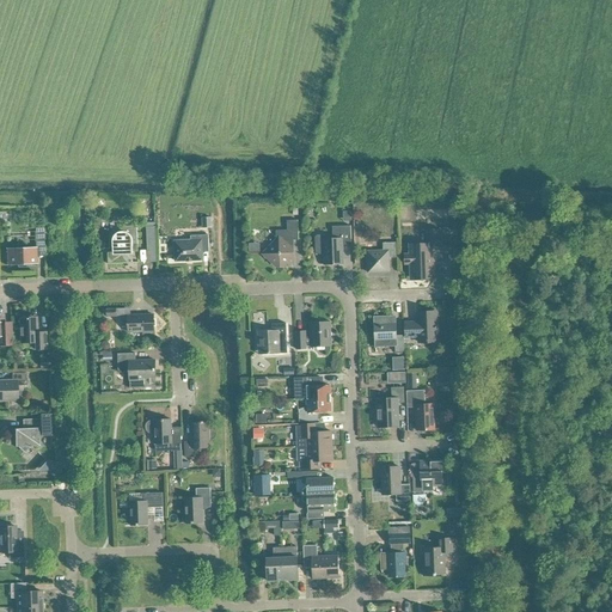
[(212,227),(212,218),(202,218),(202,228),(212,227)]
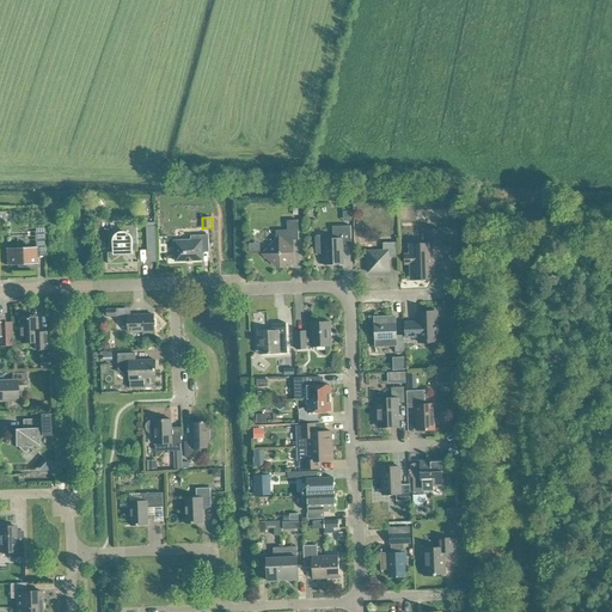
[(283,267),(293,257),(292,249),(291,246),(289,240),(298,240),(298,220),(287,220),(287,231),(276,231),(276,239),(262,255),(276,267),(280,263),(283,267)]
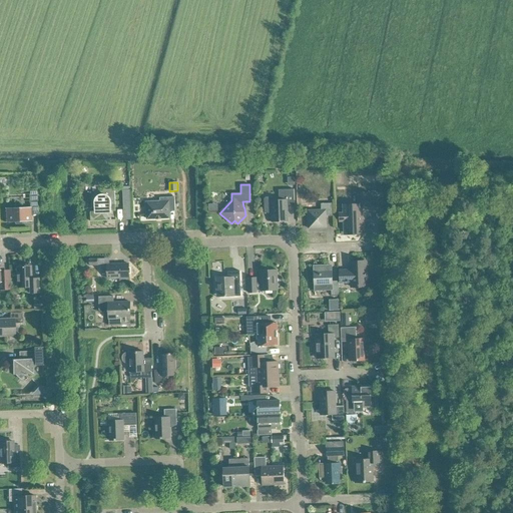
[(115,210),(115,204),(114,189),(101,189),(102,194),(99,194),(96,196),(94,199),(94,202),(94,207),(94,211),(90,212),(90,221),(111,220),(111,211),(115,210)]
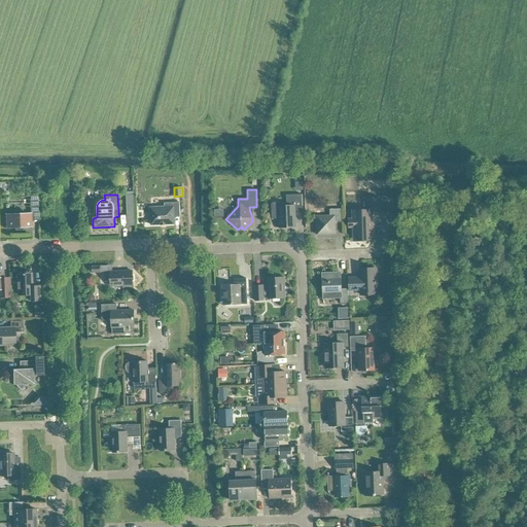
[(127,215),(135,215),(134,195),(126,196),(127,215)]
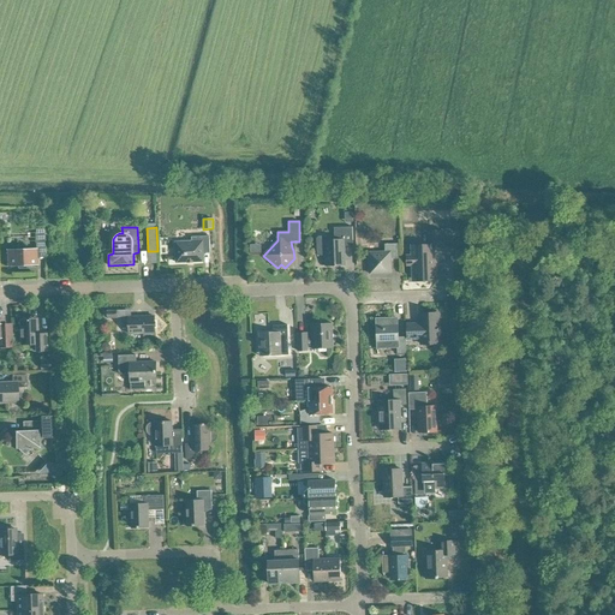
[(353,245),(352,227),(334,227),(334,240),(327,240),(326,238),(323,236),(318,236),(316,238),(317,256),(324,255),(324,266),(344,266),(344,246),(353,245)]
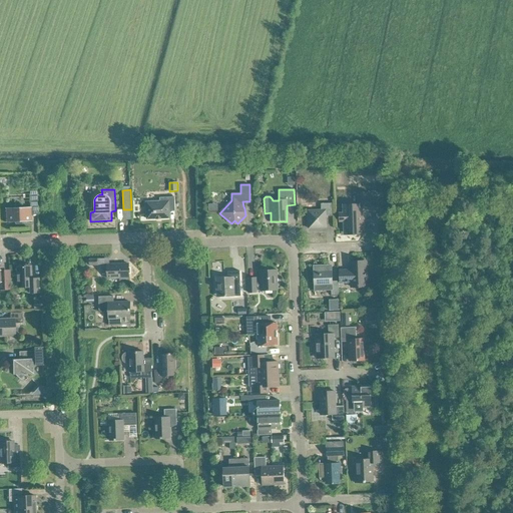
[(37,212),(36,202),(36,190),(29,190),(29,207),(21,207),(21,205),(14,205),(14,207),(4,208),(6,208),(6,221),(5,221),(5,222),(31,221),(31,220),(30,220),(30,213),(37,212)]
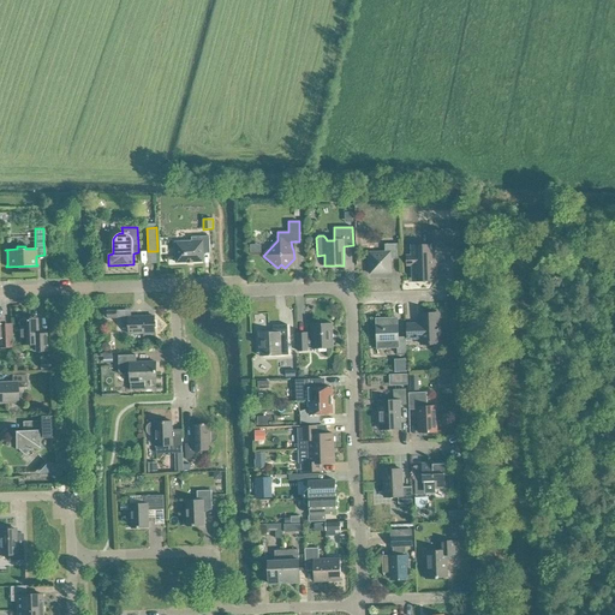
[(435,278),(434,248),(443,248),(442,231),(428,232),(429,245),(411,245),(412,256),(406,256),(406,266),(412,264),(412,279),(435,278)]
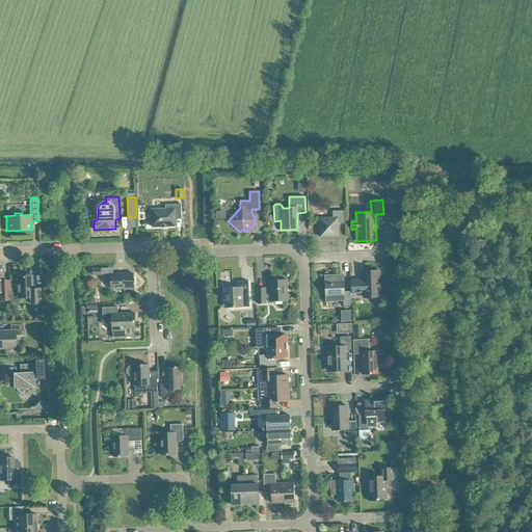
[(153,228),(176,227),(176,219),(182,218),(181,204),(165,205),(165,209),(152,210),(153,228)]
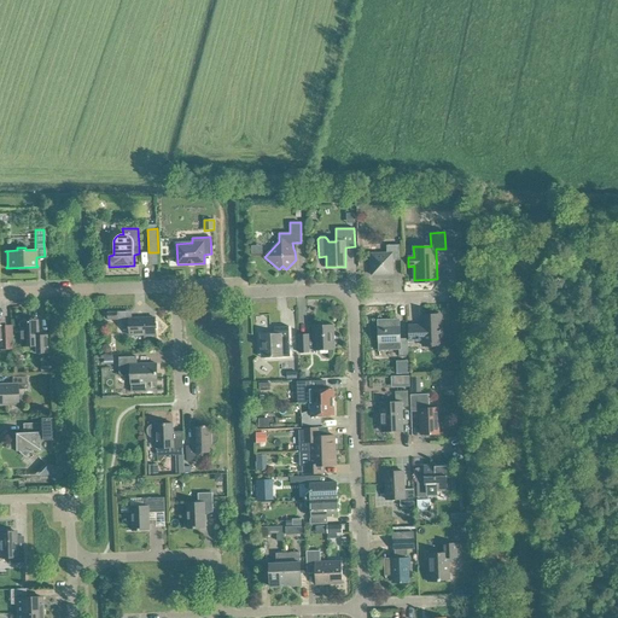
[(372,275),(394,274),(392,261),(400,261),(400,245),(386,245),(386,254),(371,254),(372,275)]
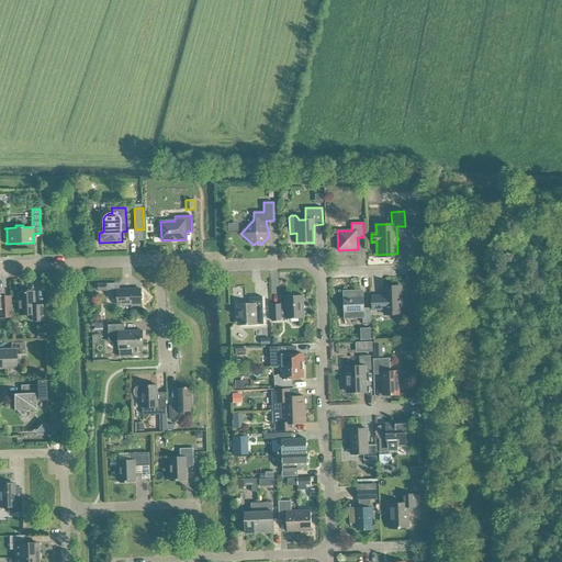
[(402,313),(401,287),(383,288),(383,296),(372,296),(372,310),(384,310),(384,314),(402,313)]
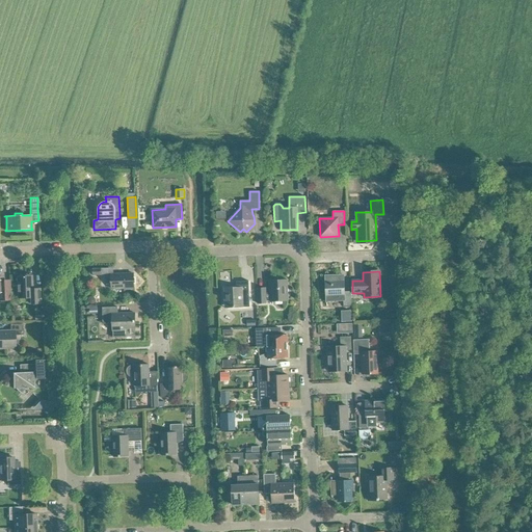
[(133,273),(105,274),(106,280),(111,280),(112,289),(124,288),(124,291),(133,291),(133,273)]
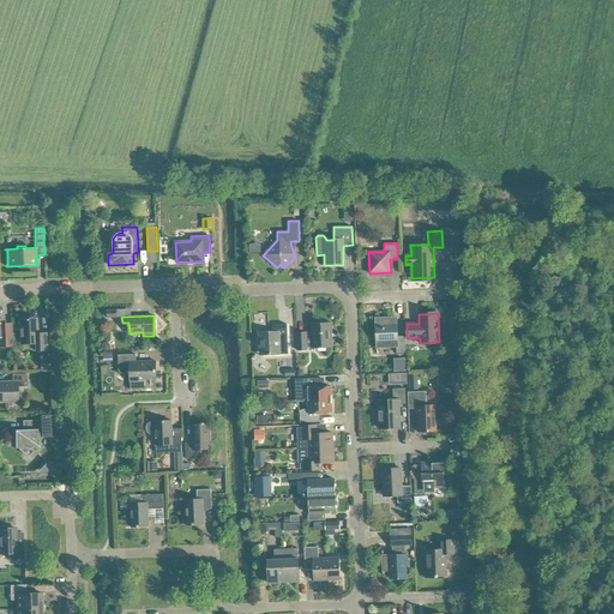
[(25,318),(23,317),(20,319),(18,319),(19,320),(17,323),(19,325),(19,344),(31,344),(31,351),(46,350),(46,332),(36,332),(36,318),(25,318)]
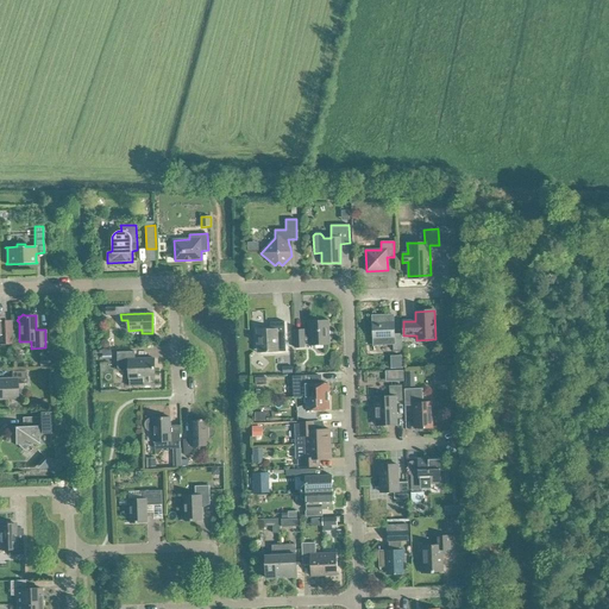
[(5,320),(4,315),(0,315),(0,343),(12,343),(11,320),(5,320)]
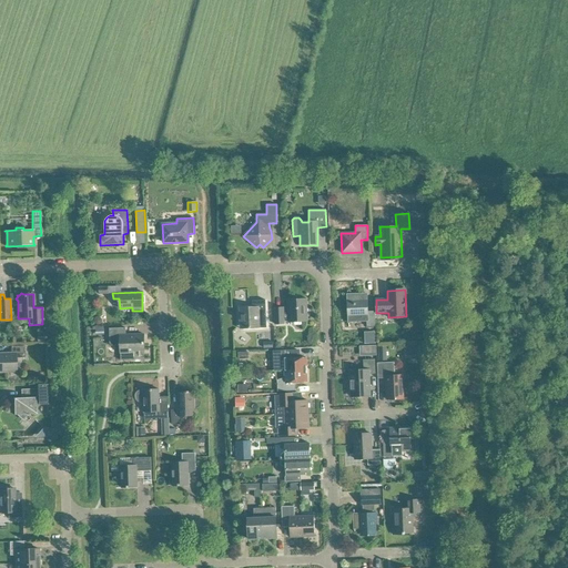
[(364,301),(364,294),(347,294),(348,322),(366,321),(366,327),(375,326),(375,311),(367,312),(367,301),(364,301)]
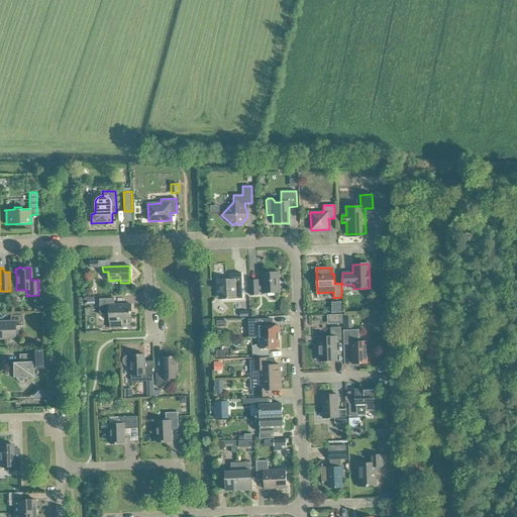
[(280,293),(279,272),(262,273),(263,285),(257,285),(257,280),(249,280),(250,295),(259,295),(259,291),(263,291),(263,294),(280,293)]
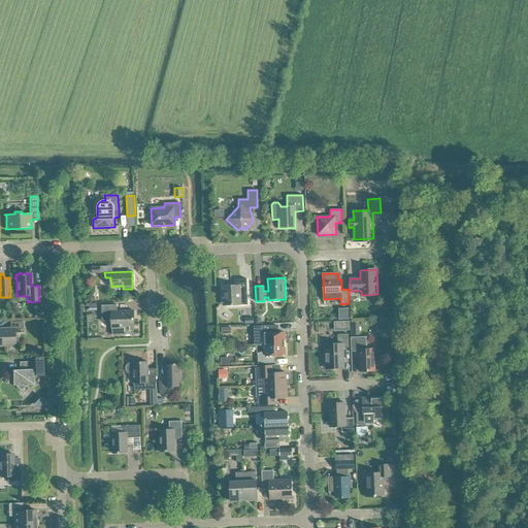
[(223,306),(248,304),(246,279),(234,279),(234,285),(222,286),(223,306)]
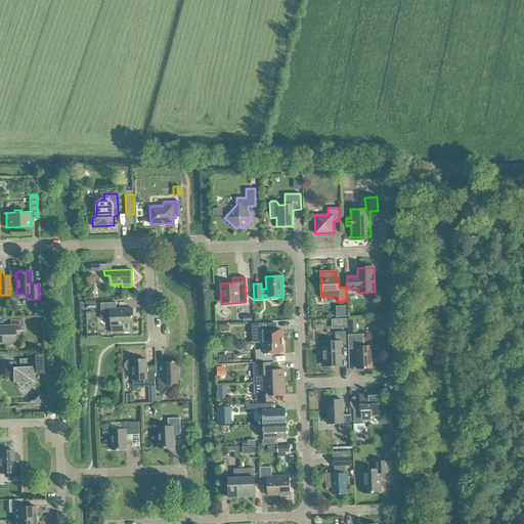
[(116,309),(116,302),(100,303),(100,312),(101,319),(111,318),(112,332),(123,332),(123,323),(133,323),(132,308),(116,309)]
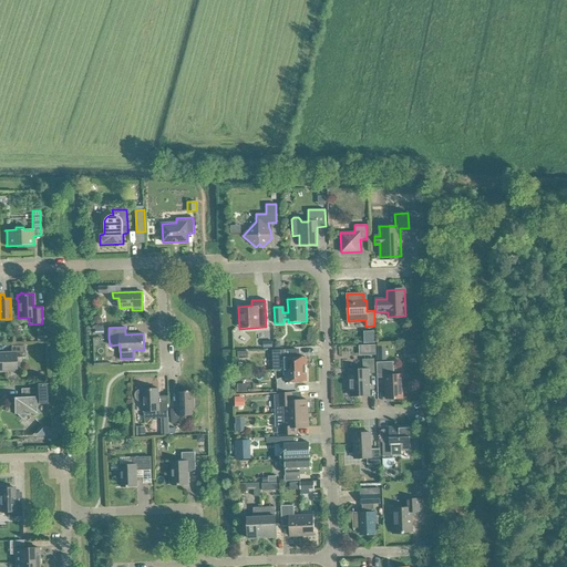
[(364,343),(374,342),(374,331),(363,331),(364,343)]
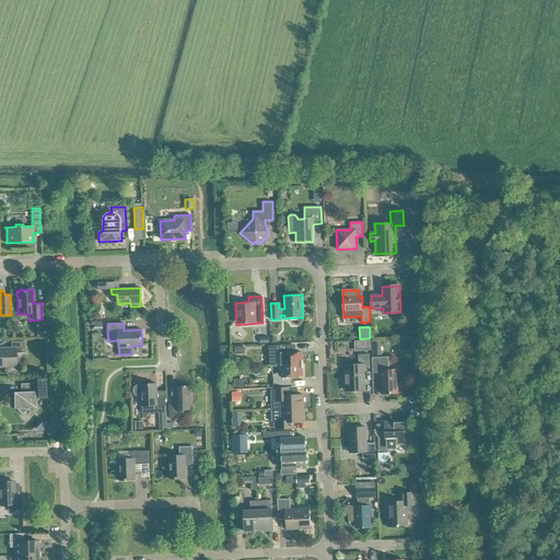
[(401,339),(401,349),(416,349),(416,339),(401,339)]
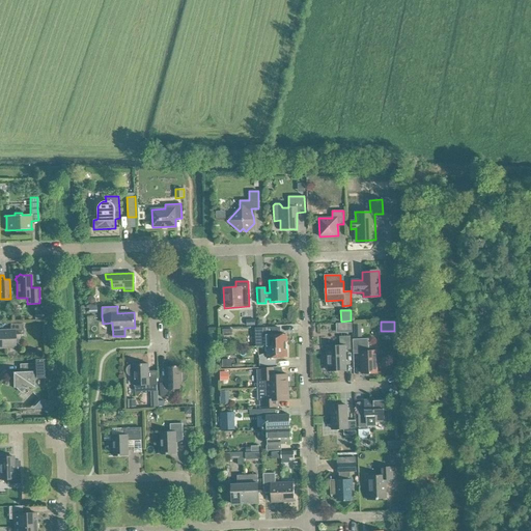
[(0,347),(15,347),(15,335),(23,334),(22,323),(9,324),(9,330),(0,330),(0,347)]
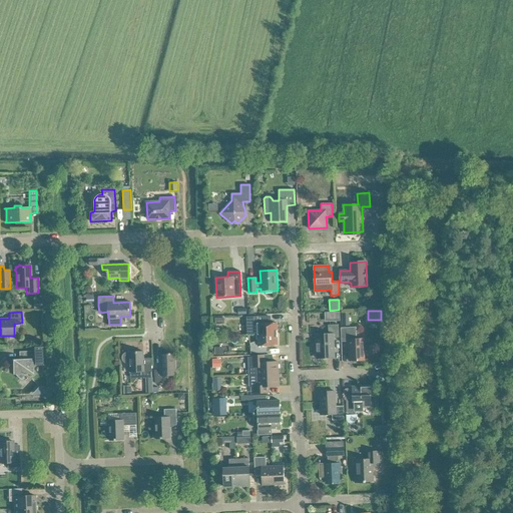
[(349,313),(341,313),(342,325),(349,325),(349,313)]
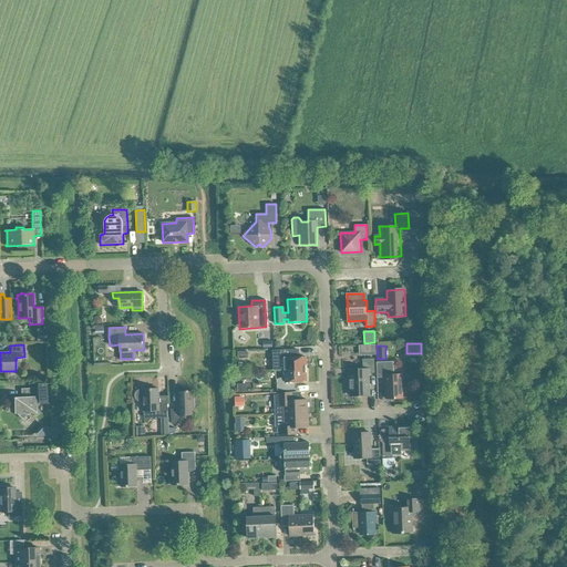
[(285,370),(306,369),(306,357),(299,357),(299,349),(272,350),(274,371),(285,370)]
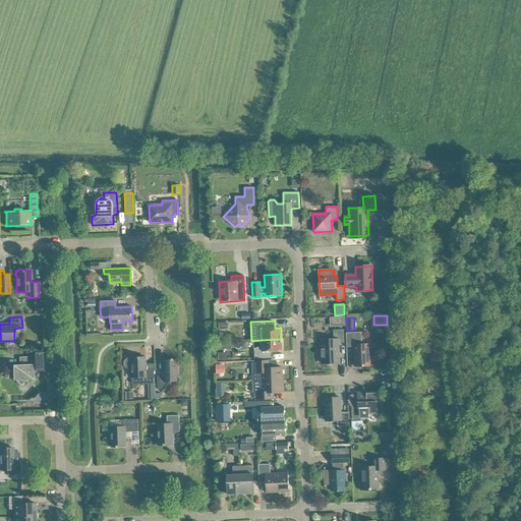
[(339,363),(338,343),(344,343),(344,330),(333,330),(334,339),(320,340),(320,350),(322,350),(322,363),(339,363)]
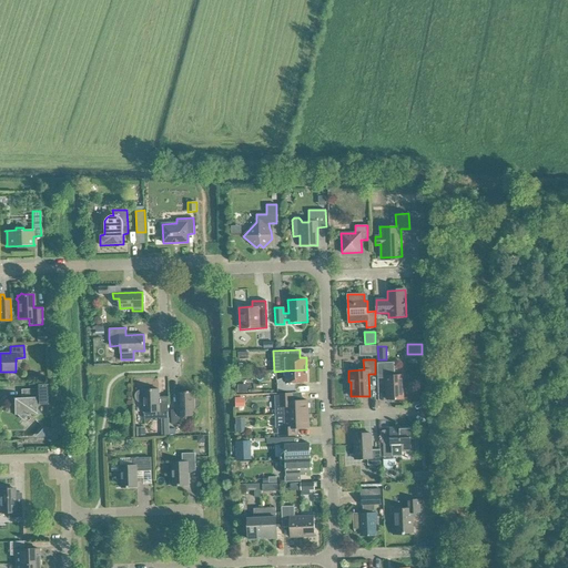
[(394,375),(394,362),(377,363),(378,378),(385,378),(386,399),(404,399),(403,375),(394,375)]
